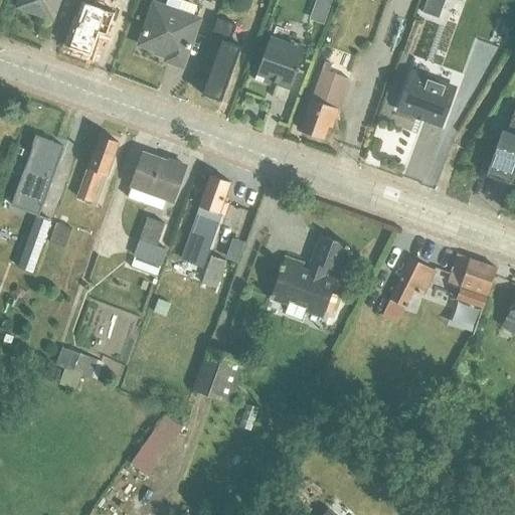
[(52,20),(59,0),(19,0),(17,8),(52,20)]
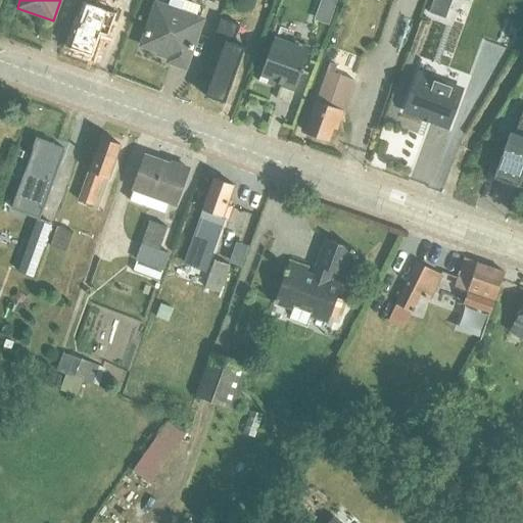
[(81,0),(76,14),(82,16),(70,48),(91,56),(110,0),(81,0)]
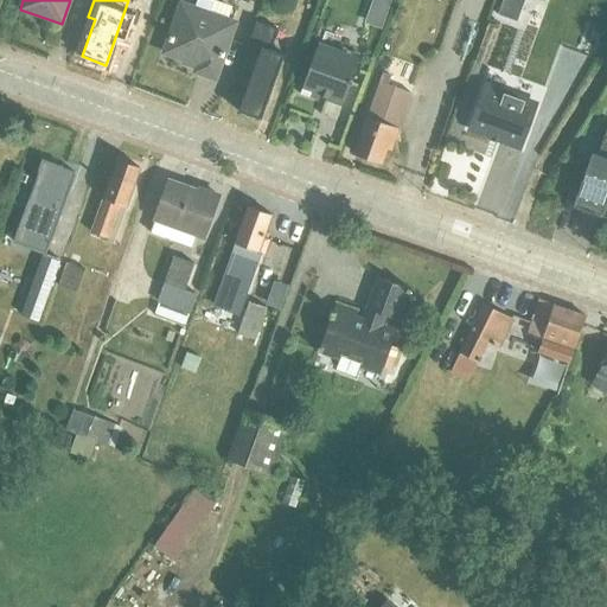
[(213,0),(197,0),(196,6),(183,1),(164,53),(198,65),(196,72),(215,80),(236,20),(228,18),(232,6),(213,0)]
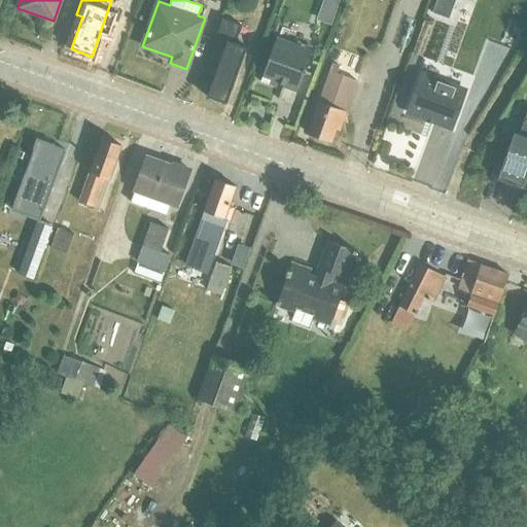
[(322,0),(315,20),(331,26),(340,0),(322,0)]
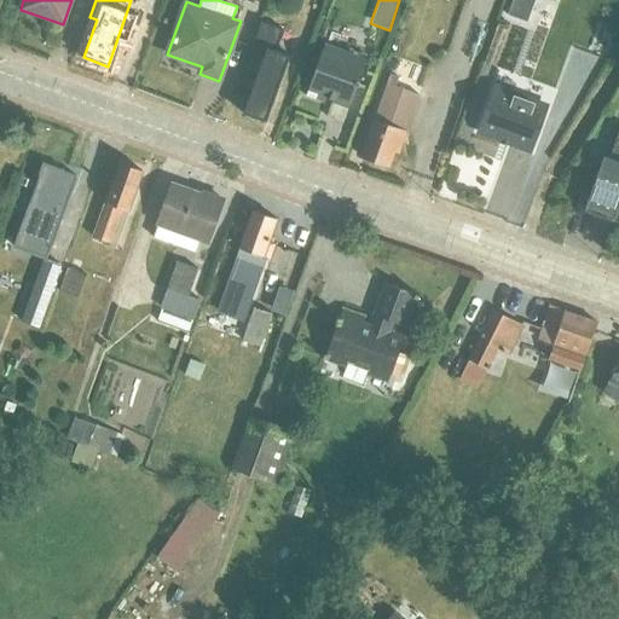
[(530,24),(538,0),(512,0),(507,16),(530,24)]
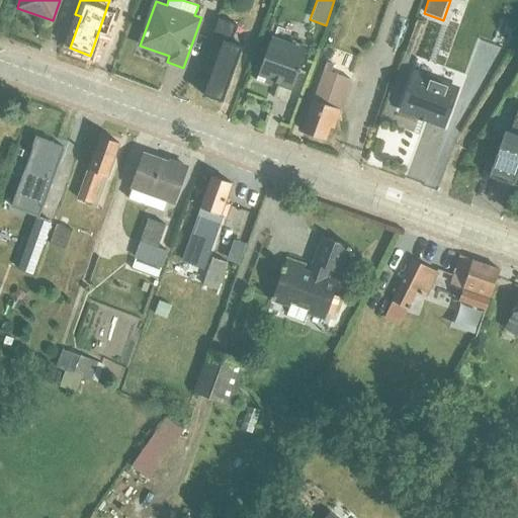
[(219,18),(211,38),(223,41),(203,95),(223,102),(242,48),(238,46),(238,44),(230,41),(236,24),(232,22),(234,17),(222,14),(221,18),(219,18)]
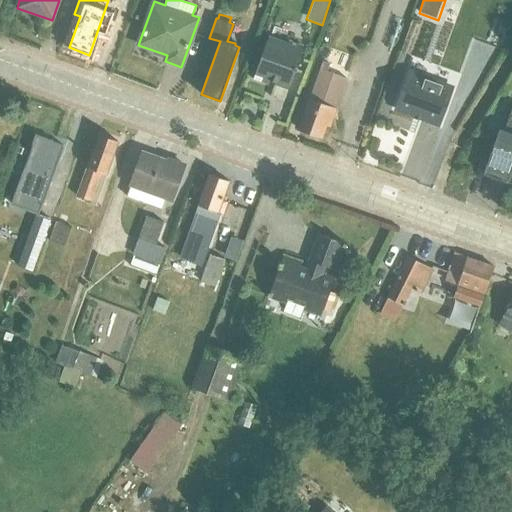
[(304,45),(298,43),(297,47),(292,45),(293,41),(288,40),(287,43),(269,36),(253,80),(268,85),(270,81),(275,83),(275,85),(288,90),(304,45)]
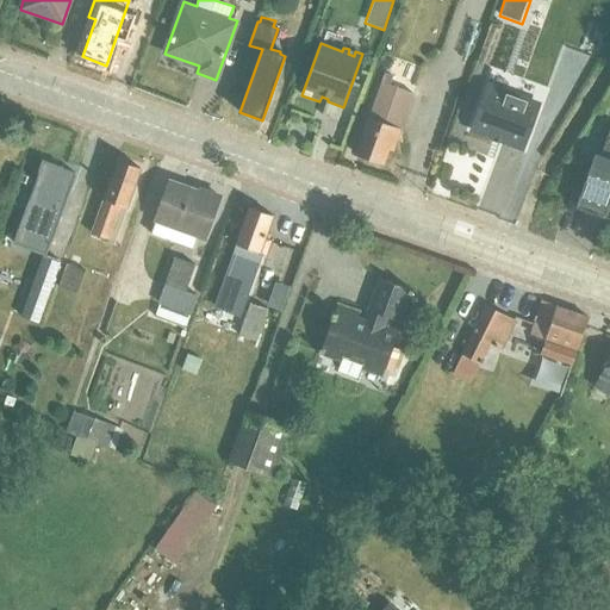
[(524,150),(541,103),(487,82),(471,128),(493,136),(496,131),(505,135),(503,142),(524,150)]
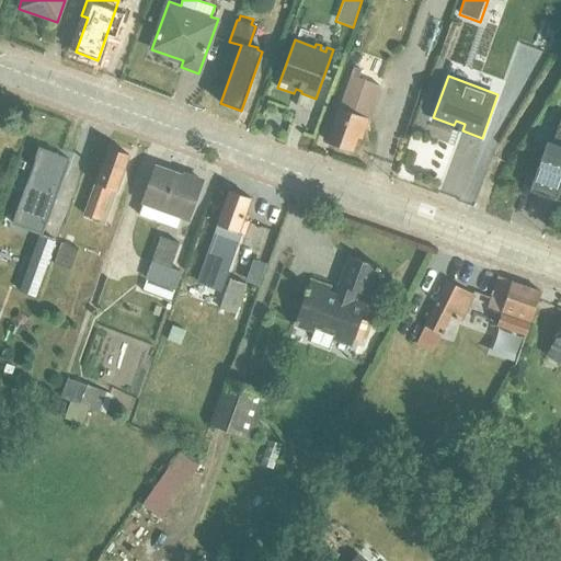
[(361,94),(363,89),(348,83),(327,141),(352,151),(357,137),(361,138),(367,118),(366,117),(373,99),(361,94)]
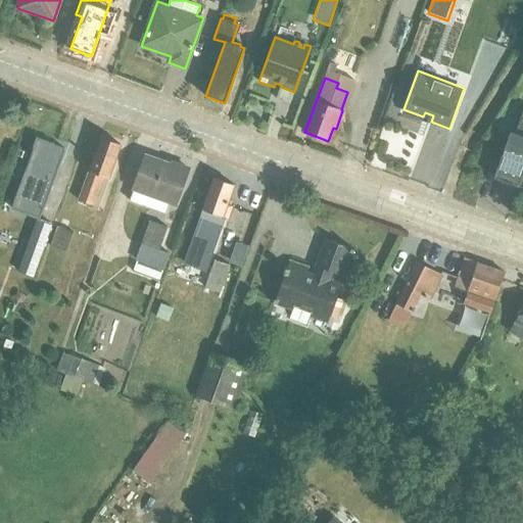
[(522,186),(522,110),(515,134),(511,133),(493,179),(522,189),(522,186)]
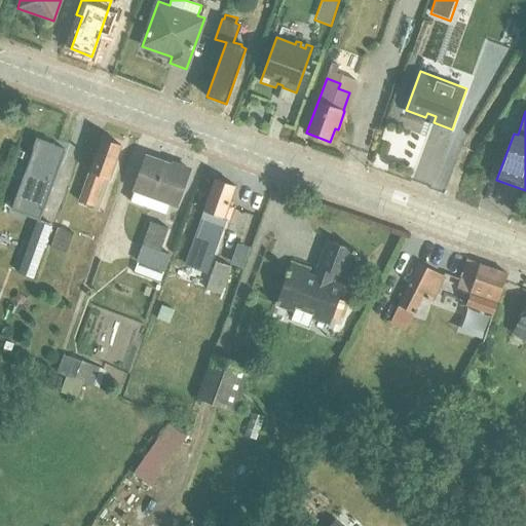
[(41,213),(65,151),(53,147),(53,145),(37,139),(8,218),(30,225),(35,211),(41,213)]
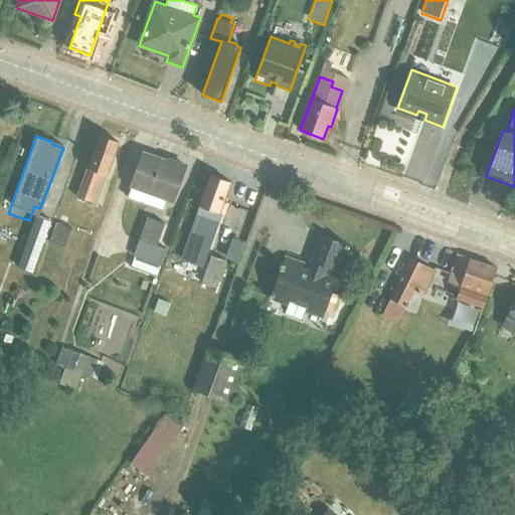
[(96,206),(119,143),(100,136),(77,198),(87,200),(86,203),(96,206)]
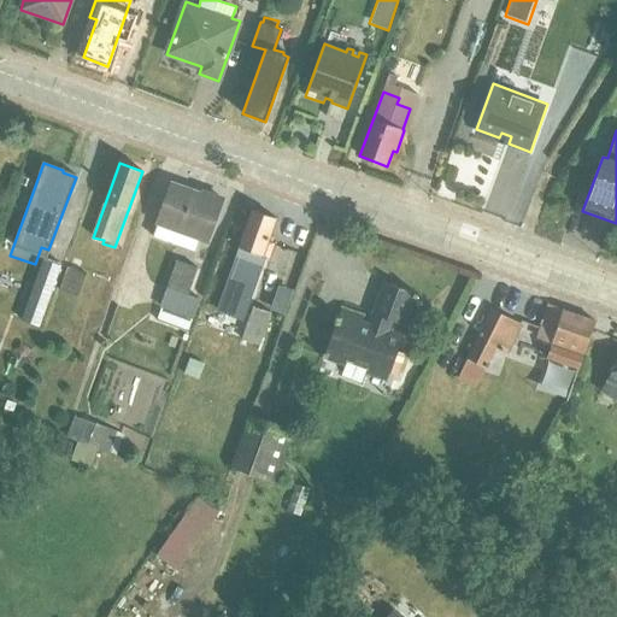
[(171,184),(153,236),(195,252),(199,241),(206,244),(222,200),(203,193),(200,199),(194,198),(195,193),(171,184)]
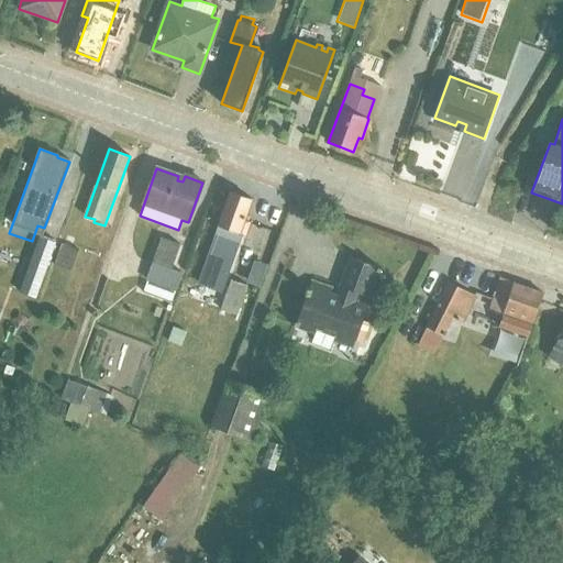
[(230,192),(198,285),(221,293),(241,235),(245,236),(251,221),(244,219),(251,199),(230,192)]
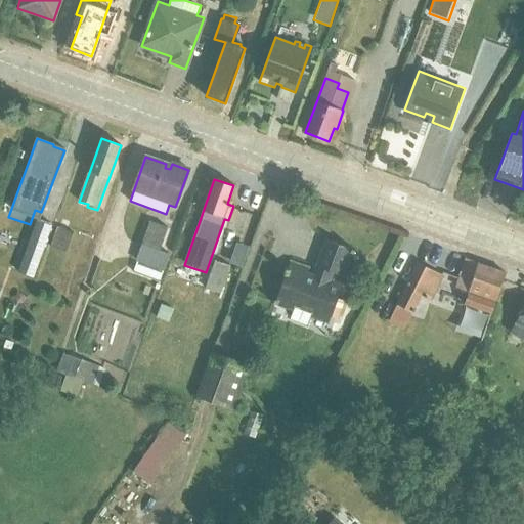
[(34,277),(53,225),(37,219),(18,271),(34,277)]
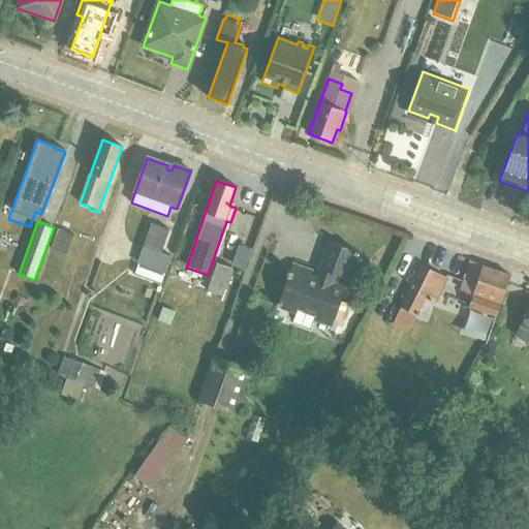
[(138,263),(134,274),(161,284),(170,256),(161,252),(169,229),(151,223),(137,263),(138,263)]
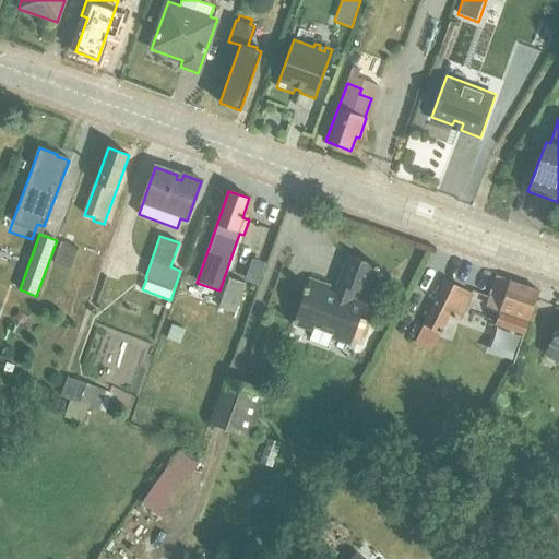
[(61,241),(54,263),(71,269),(79,248),(61,241)]
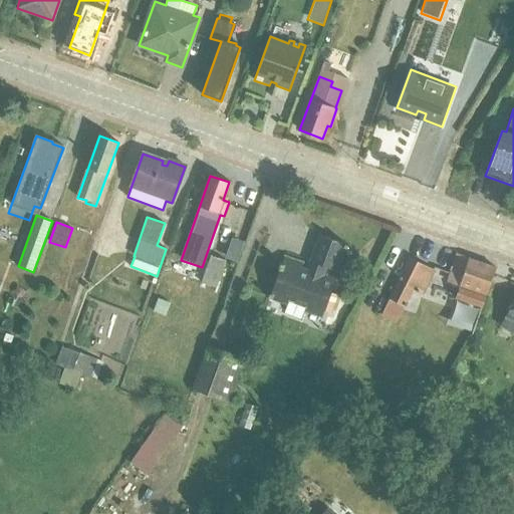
[(233,251),(241,254),(248,237),(236,232),(230,246),(234,247),(233,251)]
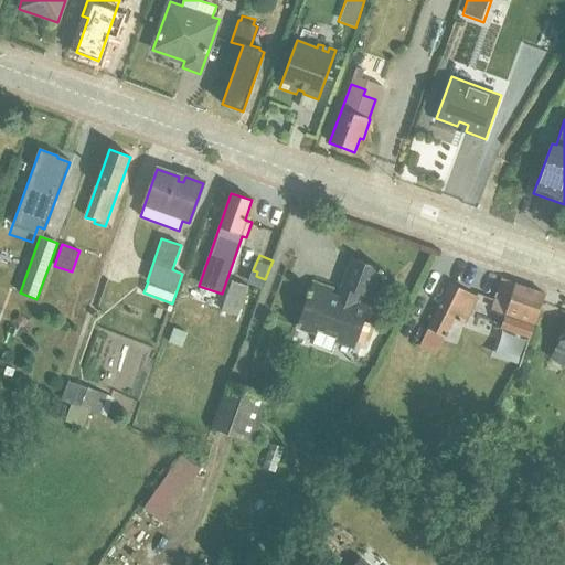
[(358,301),(361,295),(372,299),(383,270),(351,258),(338,296),(331,294),(333,288),(312,281),(296,329),(315,336),(311,345),(331,352),(334,342),(353,350),(359,334),(368,338),(372,324),(363,322),(370,306),(358,301)]
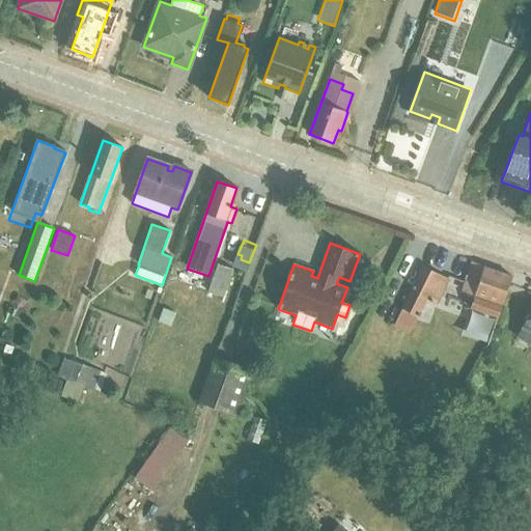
[(498,318),(512,277),(472,262),(462,291),(474,296),(470,309),(498,318)]
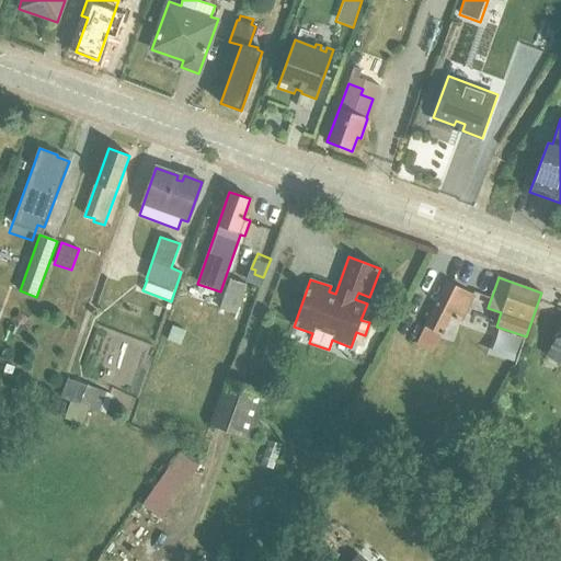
[(230,278),(219,309),(237,315),(247,285),(230,278)]
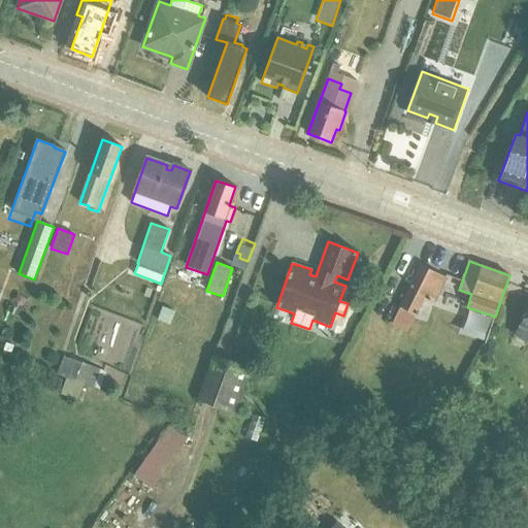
[(406,333),(425,298),(434,303),(447,277),(421,264),(391,325),(406,333)]
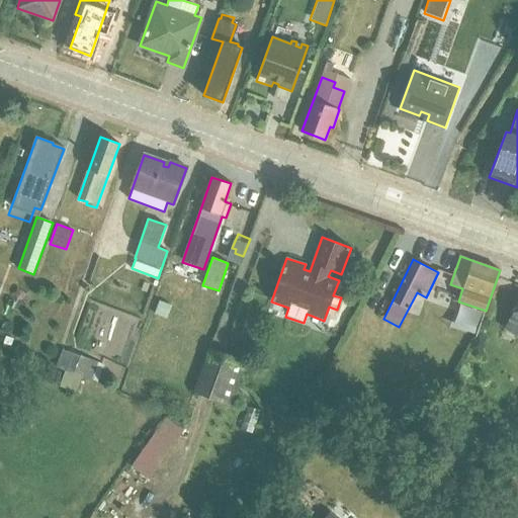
[(159,300),(154,315),(167,319),(172,306),(159,300)]
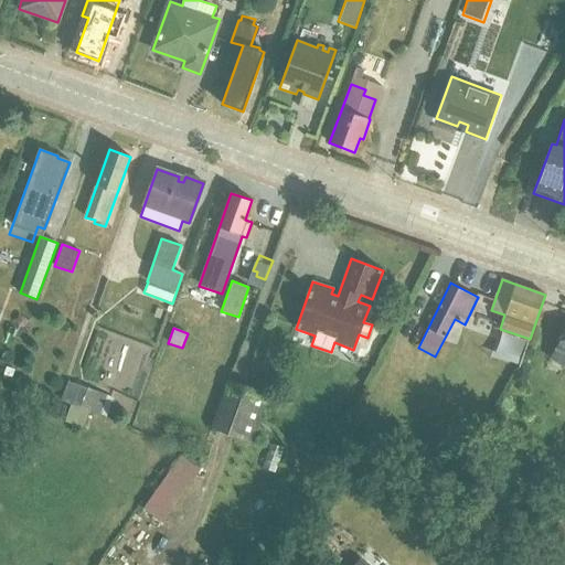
[(564,331),(550,359),(564,366),(564,331)]
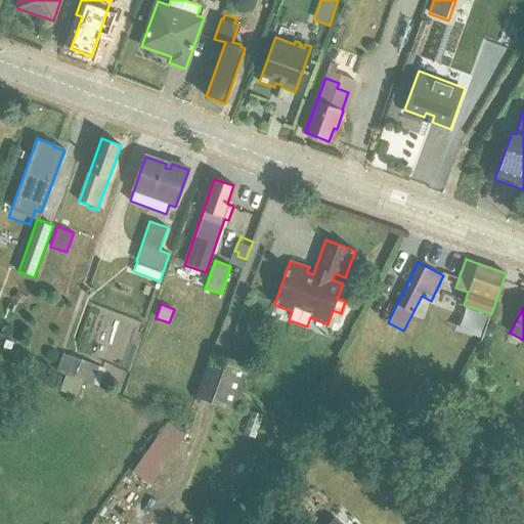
[(212,352),(195,397),(239,412),(246,397),(241,396),(246,382),(245,382),(250,366),(212,352)]
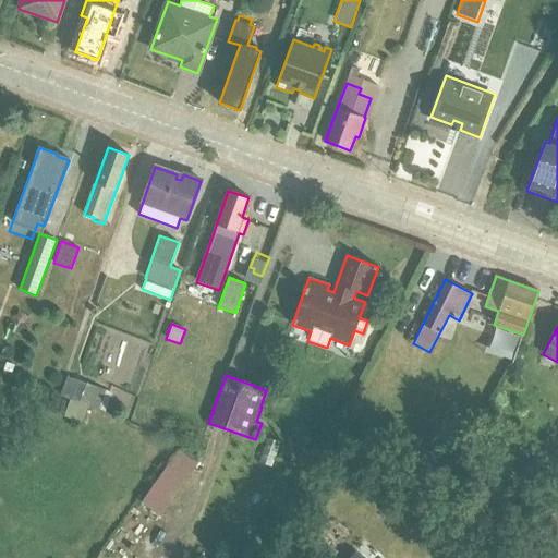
[(70,399),(93,409),(106,413),(112,392),(67,376),(60,396),(70,399)]
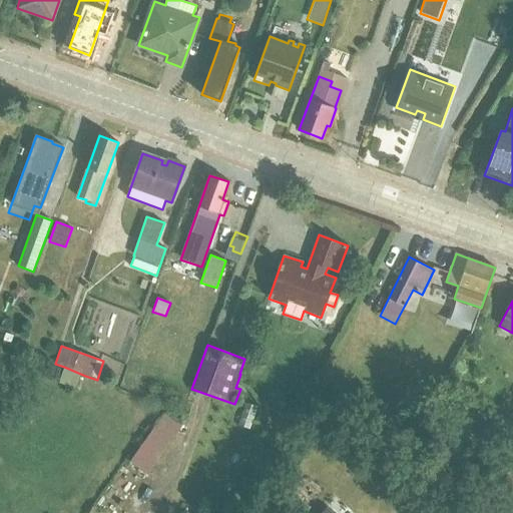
[(85,376),(64,367),(59,383),(80,391),(85,376)]
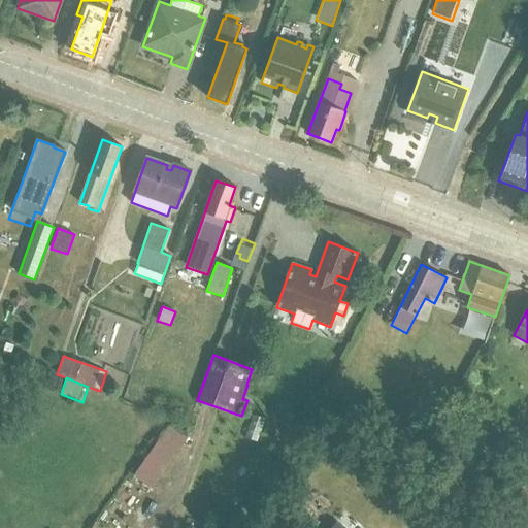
[(258,441),(265,419),(253,415),(245,437),(258,441)]
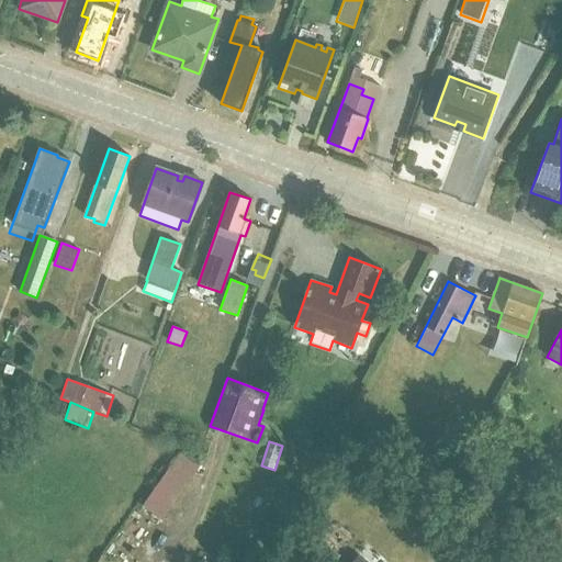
[(161,520),(200,467),(180,452),(142,506),(161,520)]
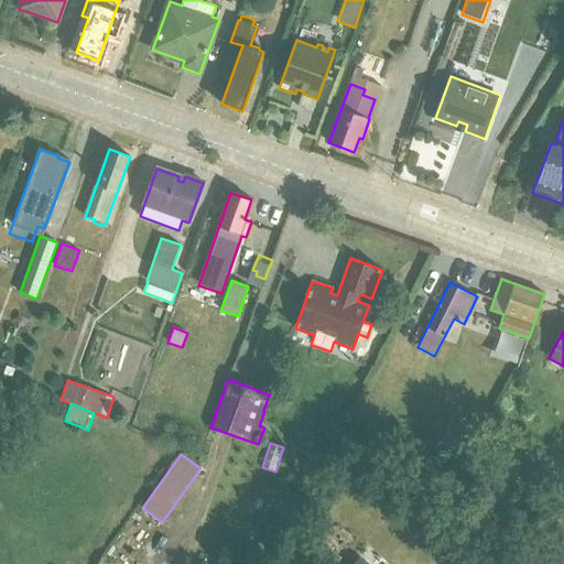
[(350,486),(361,495),(370,481),(359,474),(350,486)]
